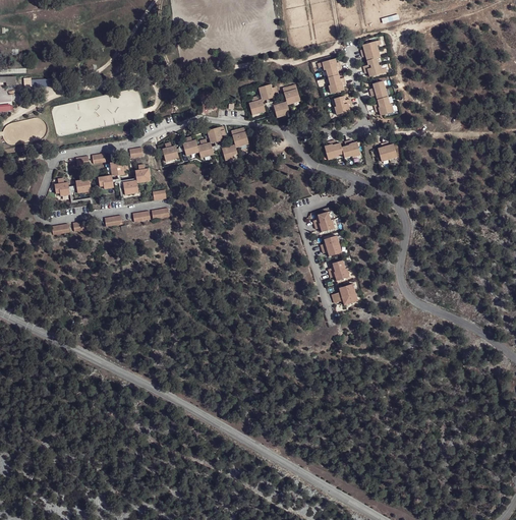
[(379,41),(361,46),(363,51),(358,52),(361,60),(363,60),(365,68),(361,69),(363,77),(368,75),(369,79),(387,74),(385,68),(380,70),(378,61),(381,60),(377,47),(380,46),(379,41)]
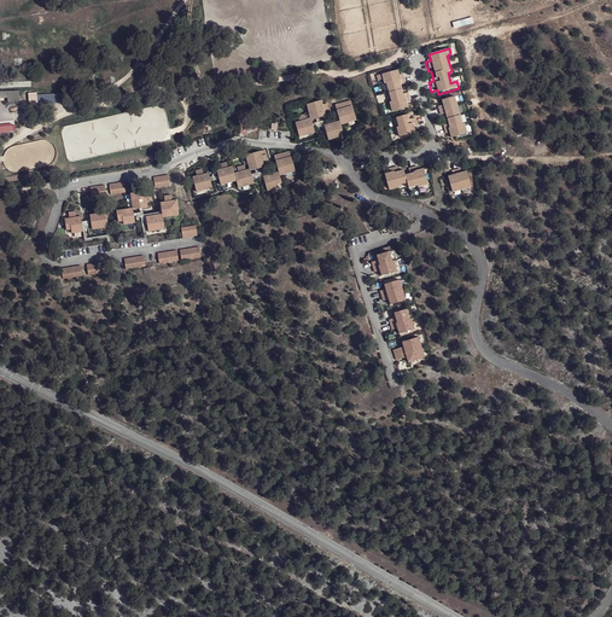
[(377,76),(378,82),(383,82),(389,110),(411,105),(408,93),(403,94),(401,86),(407,85),(404,74),(398,75),(398,71),(377,76)]
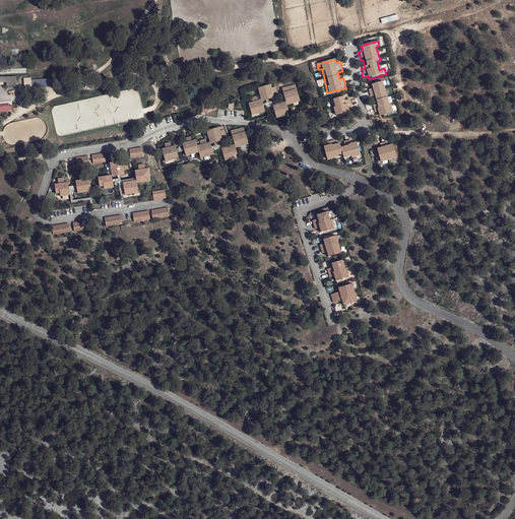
[(11,69),(0,71),(0,81),(2,81),(2,87),(14,85),(11,69)]
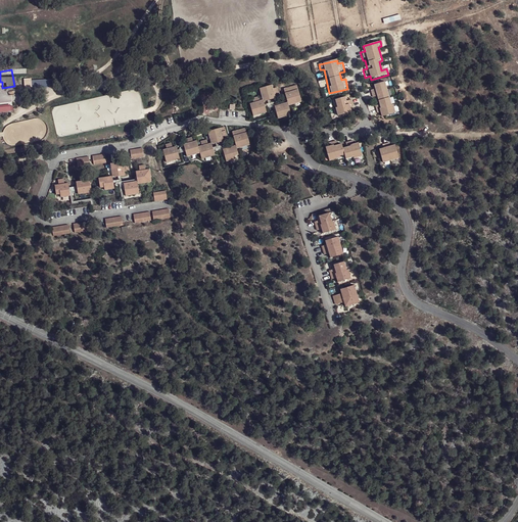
[(27,90),(50,89),(49,79),(27,80),(27,90)]
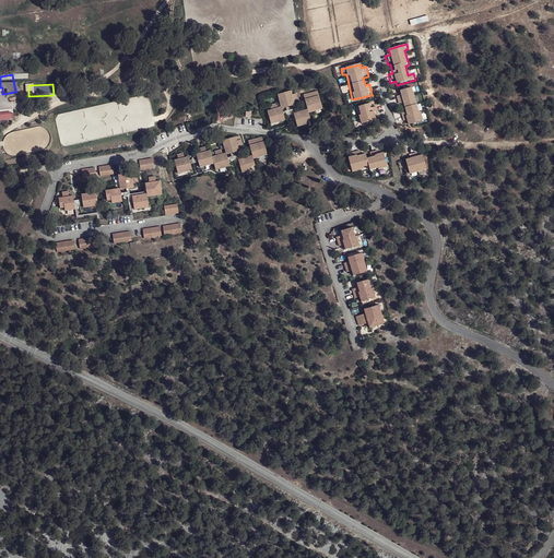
[(274,93),(279,107),(291,105),(291,102),(295,102),(294,93),(289,94),(287,88),(274,93)]
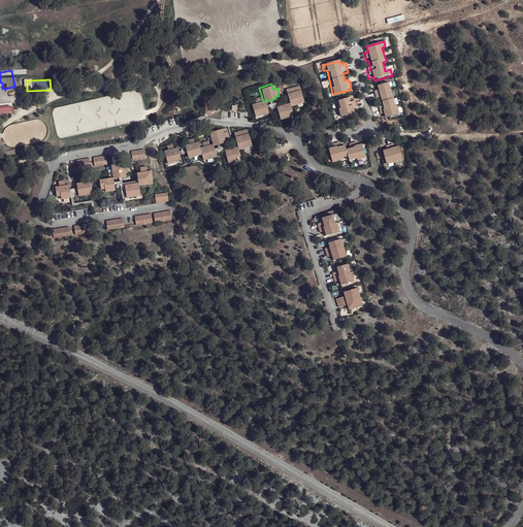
[(392,108),(388,85),(377,88),(378,92),(374,92),(377,102),(380,101),(381,107),(378,107),(380,116),(385,114),(386,118),(399,114),(397,107),(392,108)]
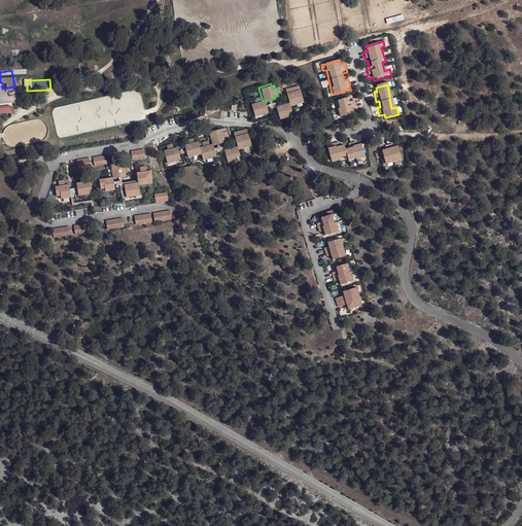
[(297,85),(284,89),(288,103),(288,105),(300,103),(297,85)]
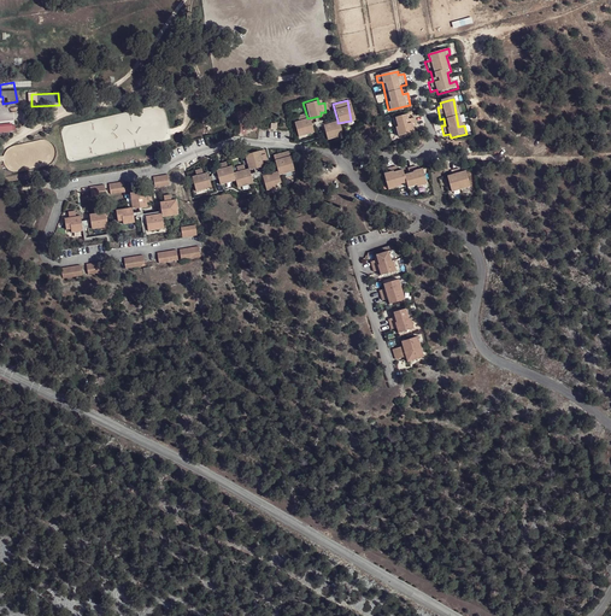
[(312,133),(307,118),(303,118),(303,113),(294,116),(294,122),(291,122),(295,138),(312,133)]
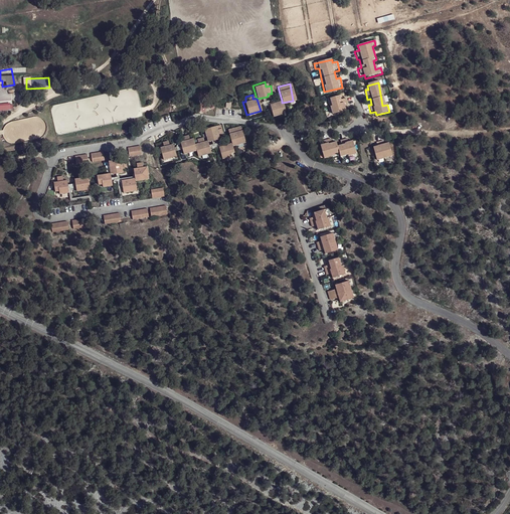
[(341,100),(340,96),(331,99),(332,107),(331,107),(332,113),(344,111),(344,106),(347,105),(345,99),(341,100)]
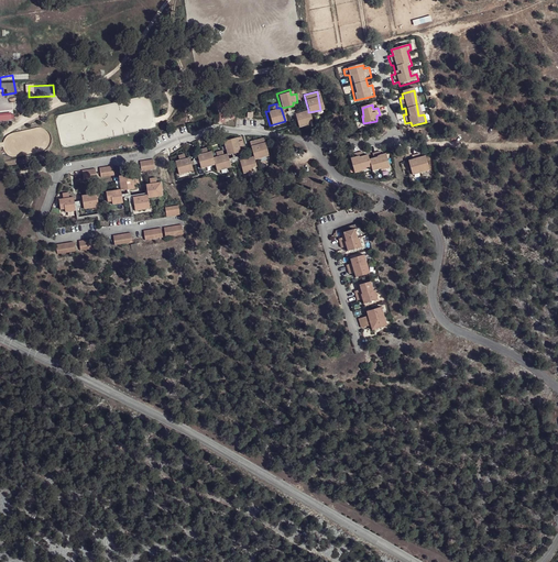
[(293,113),(297,127),(307,124),(307,120),(310,120),(308,112),(293,113)]
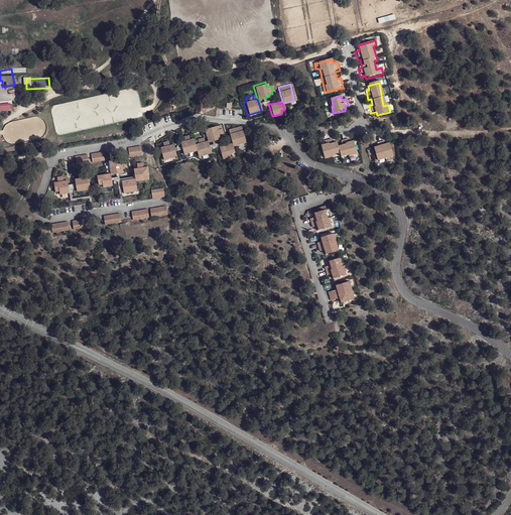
[(204,129),(208,141),(220,139),(220,135),(222,135),(220,124),(204,129)]
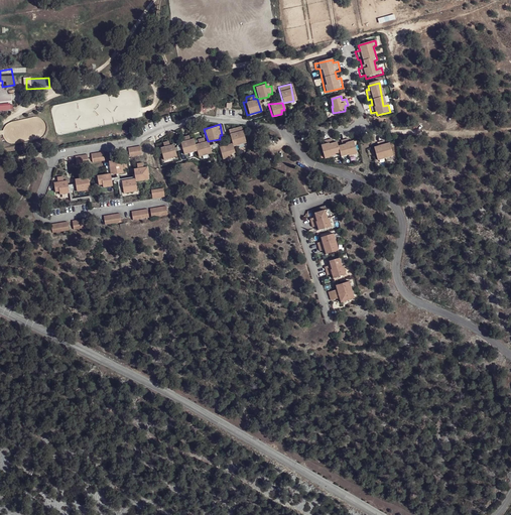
[(228,130),(233,144),(245,142),(243,127),(228,130)]
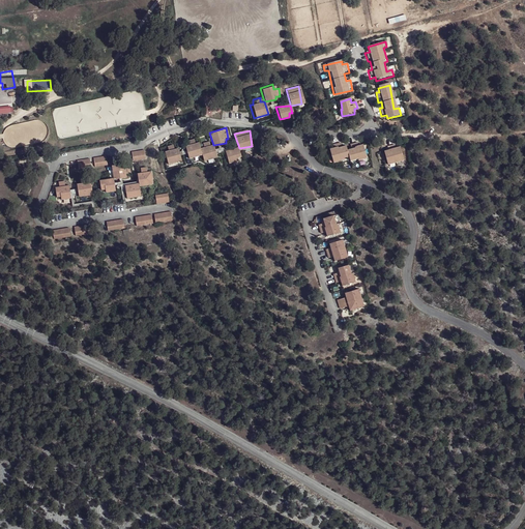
[(200,162),(217,156),(213,145),(208,147),(208,142),(202,143),(204,147),(199,148),(199,142),(196,141),(194,138),(187,138),(186,146),(184,146),(188,157),(199,156),(200,162)]
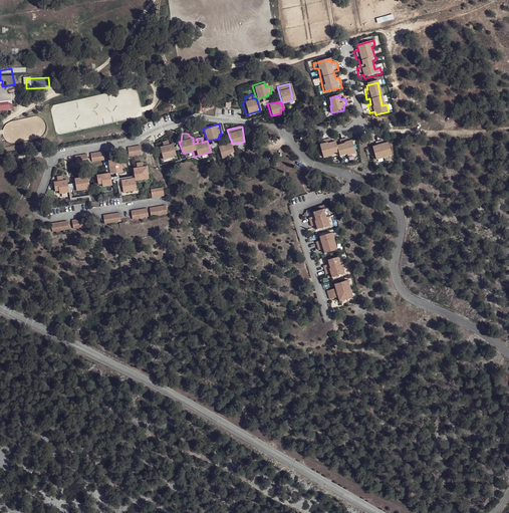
[(356,153),(354,142),(349,142),(348,138),(343,139),(344,143),(339,144),(339,141),(332,142),(331,138),(324,140),(325,144),(322,145),(325,158),(333,156),(332,152),(341,150),(342,156),(356,153)]
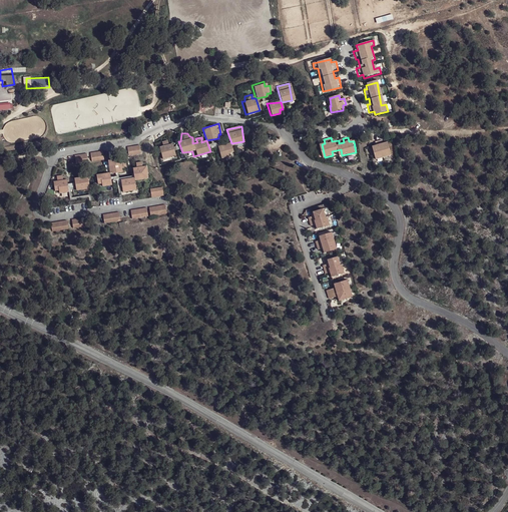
[(378,141),(379,144),(373,145),(376,159),(394,155),(391,141),(387,142),(387,139),(378,141)]
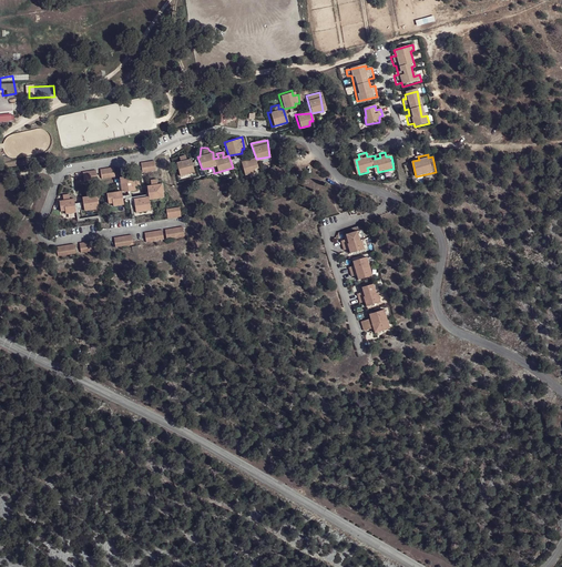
[(180,159),(177,160),(181,174),(194,171),(191,159),(185,158),(184,155),(180,158),(180,159)]
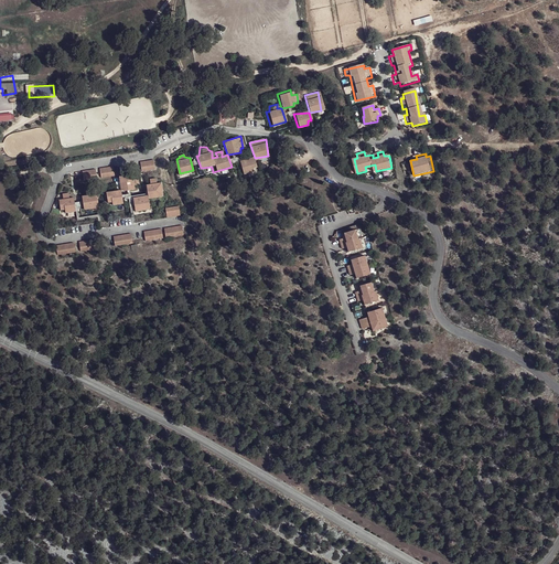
[(153,158),(140,159),(142,169),(156,167),(153,158)]
